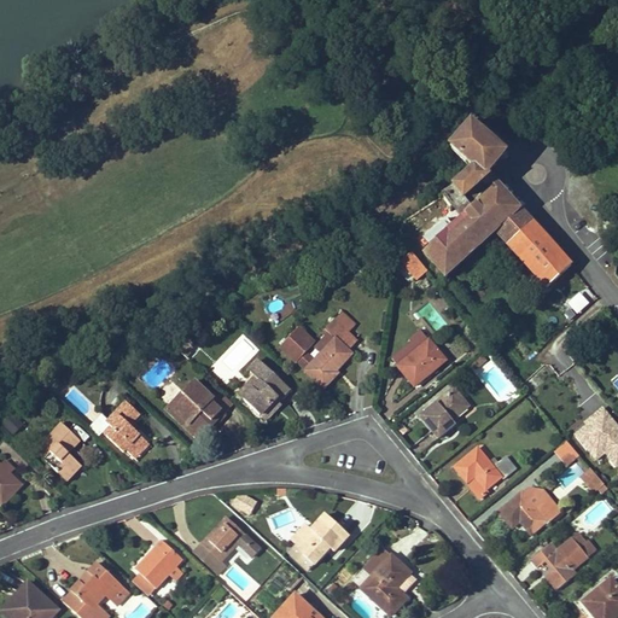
[(501,152),(473,129),(473,123),(472,123),(471,123),(468,123),(466,124),(466,127),(466,128),(467,130),(460,140),(454,146),(453,146),(452,145),(449,145),(448,146),(447,147),(447,149),(447,151),(447,152),(450,152),(453,152),(473,172),(447,193),(403,222),(423,254),(444,278),(496,232),(547,289),(571,267),(532,225),(494,182),(488,176),(502,159),(503,161),(506,159),(508,158),(509,156),(508,155),(508,152),(506,151),(503,151),(501,151),(501,152)]
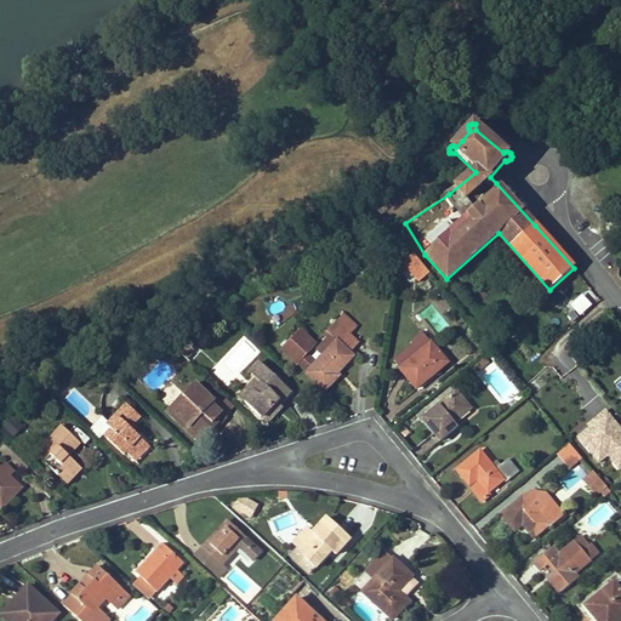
[(419,284),(429,274),(414,255),(403,263),(419,284)]
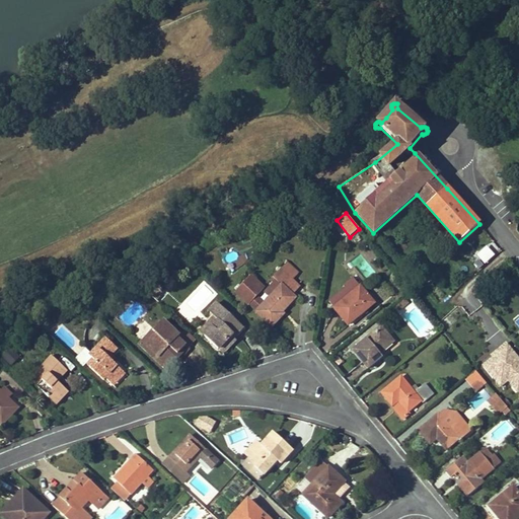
[(281,270),(273,278),(281,286),(269,298),(264,304),(255,297),(263,290),(249,277),(235,293),(248,305),(250,304),(257,310),(255,312),(272,327),(283,314),(282,312),(296,298),(292,295),(299,288),(281,270)]
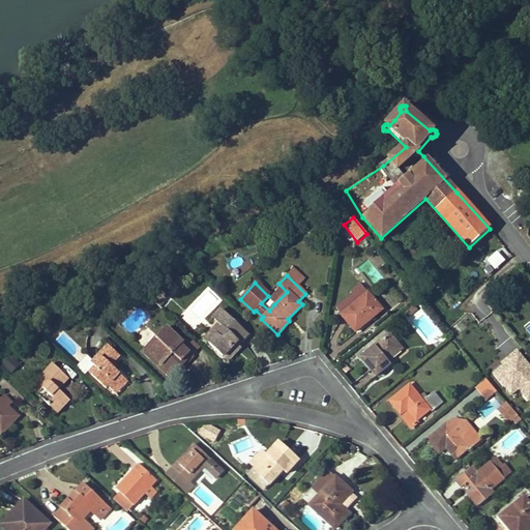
[(287,292),(278,284),(276,286),(278,289),(269,299),(274,304),(287,292)]
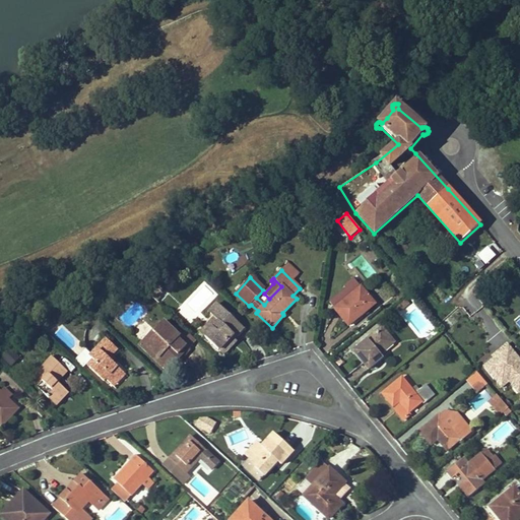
[(346,289),(331,303),(335,309),(362,287),(354,278),(343,286),(346,289)]
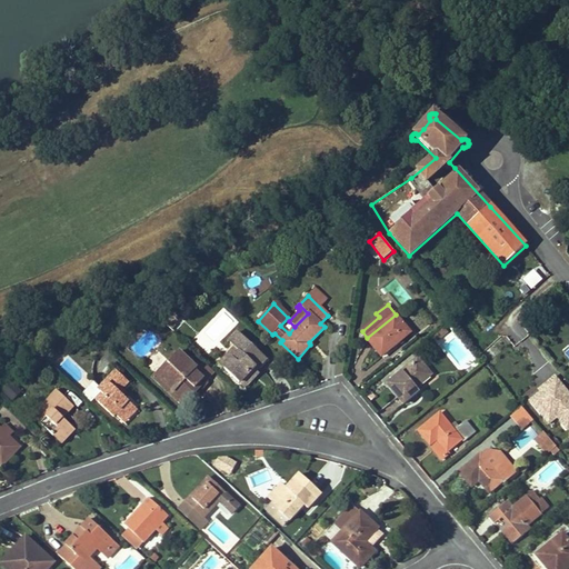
[(381,356),(410,333),(396,315),(367,338),(381,356)]
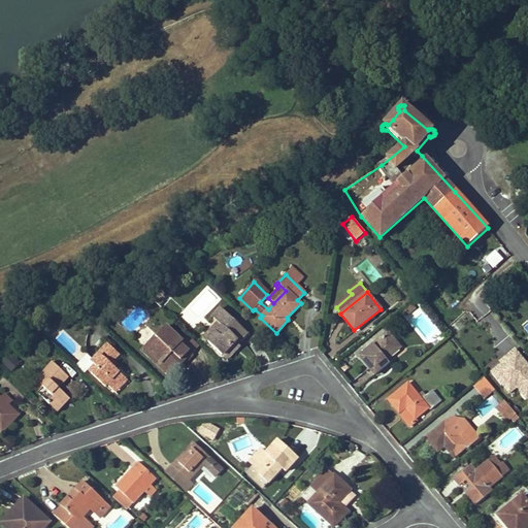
[(405,311),(408,317),(417,308),(413,305),(405,311)]
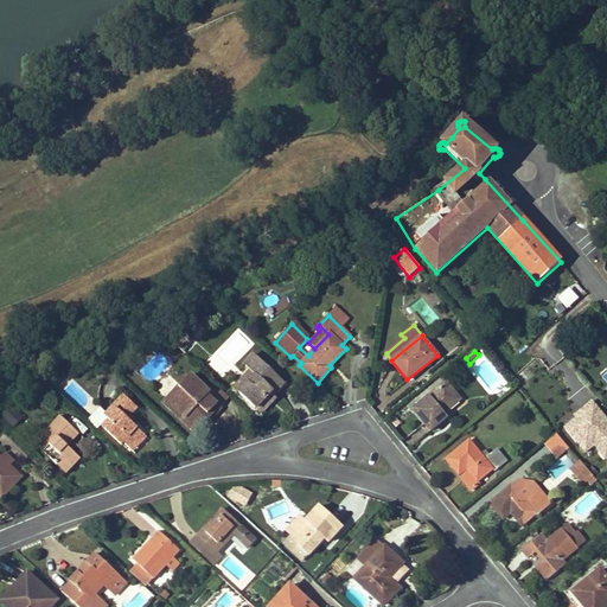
[(253,372),(255,375),(238,393),(255,409),(270,393),(273,395),(285,382),(254,353),(244,364),(253,372)]
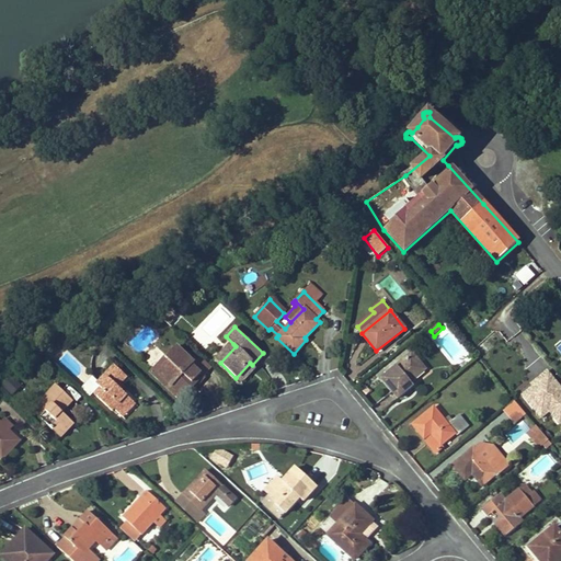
[(474,346),(480,355),(489,351),(484,341),(474,346)]
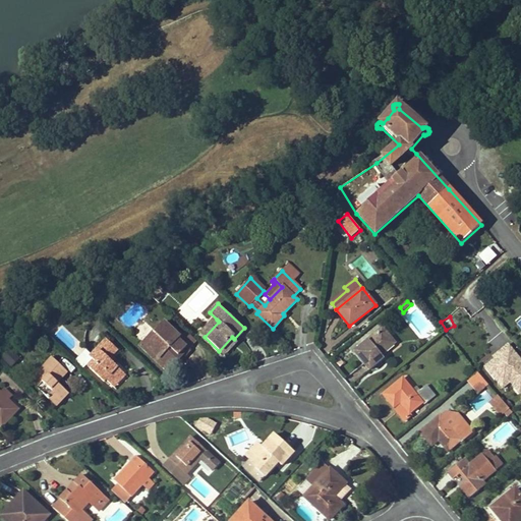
[(219,322),(217,320),(203,335),(205,337),(219,322)]
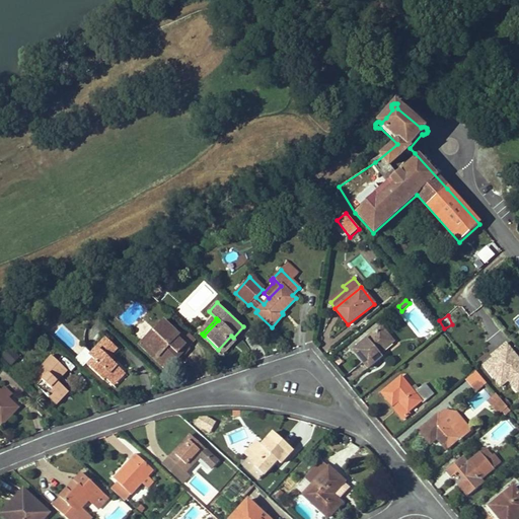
[(145,345),(158,358),(155,361),(164,369),(173,358),(176,361),(190,348),(176,336),(161,321),(152,331),(154,335),(145,345)]
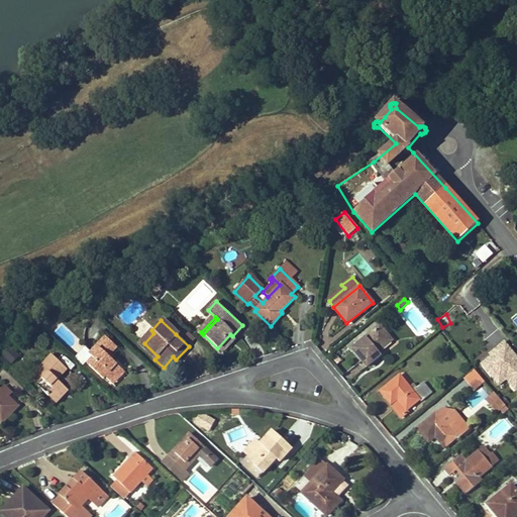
[(48,326),(46,321),(35,326),(39,330),(48,326)]
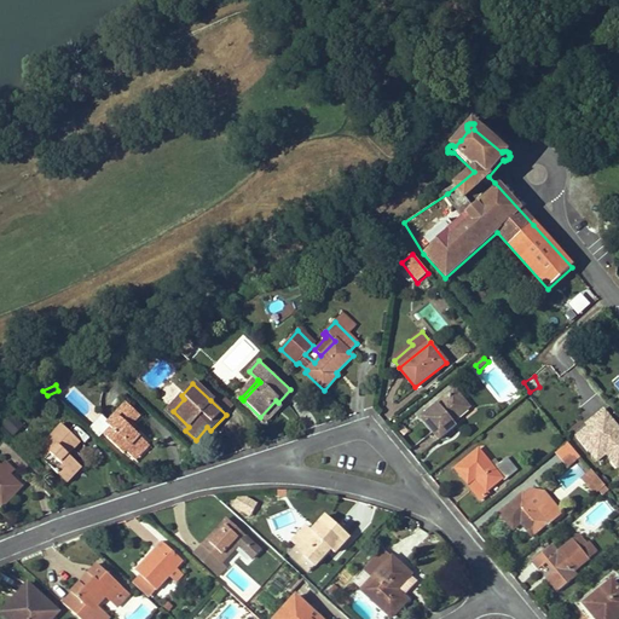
[(468,408),(455,392),(421,418),(438,439),(455,427),(451,422),(468,408)]
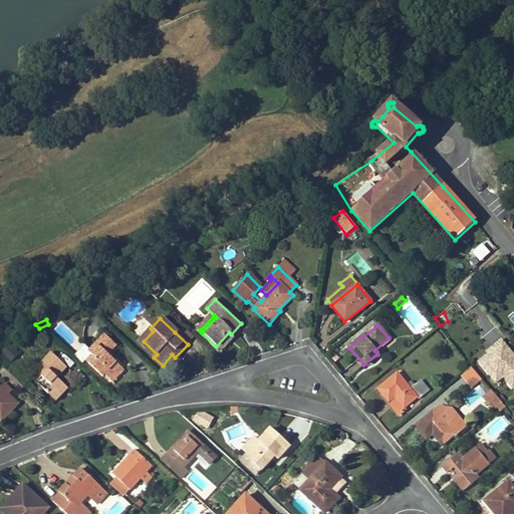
[(175,332),(188,344),(193,338),(180,326),(175,332)]
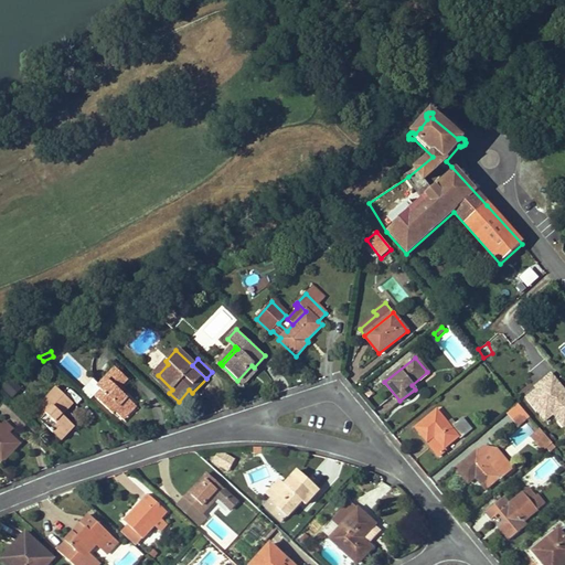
[(168,364),(166,361),(151,375),(169,393),(172,390),(158,375),(168,364)]
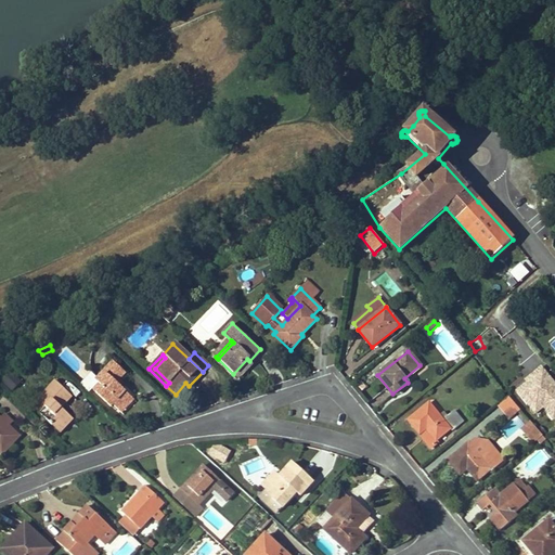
[(247,359),(233,374),(239,378),(253,363),(249,361),(247,359)]
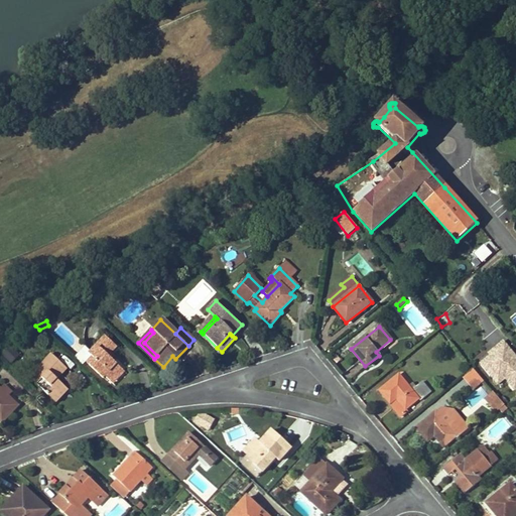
[(92,356),(108,339),(105,337),(89,354),(92,356)]
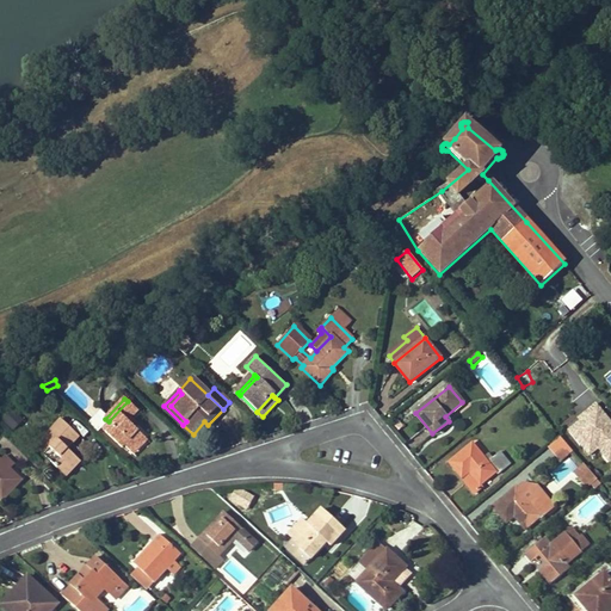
[(139,412),(128,401),(109,421),(110,424),(113,426),(106,434),(122,449),(124,446),(130,452),(144,437),(131,426),(128,423),(131,419),(139,412)]
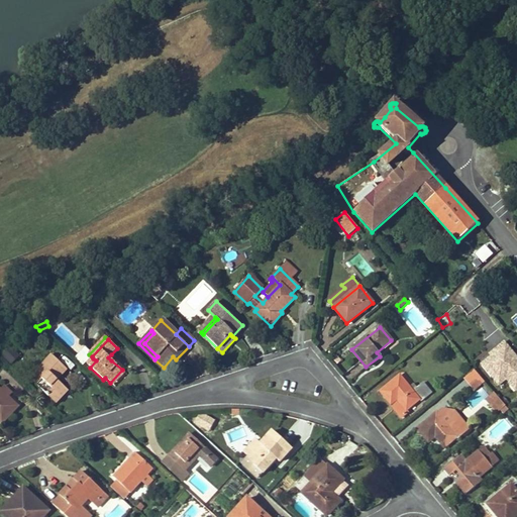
[(479,362),(500,386),(506,381),(515,391),(516,389),(516,354),(503,339),(479,362)]
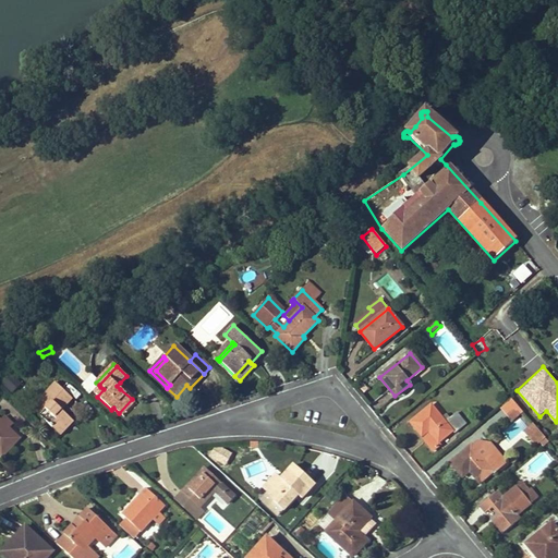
[(13,392),(21,383),(9,374),(2,385),(13,392)]
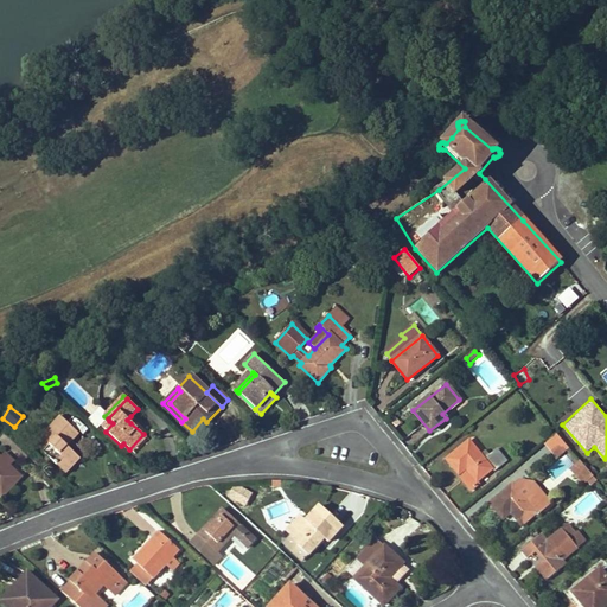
[(59,416),(46,429),(55,438),(49,445),(42,452),(64,473),(80,458),(66,447),(77,434),(59,416)]
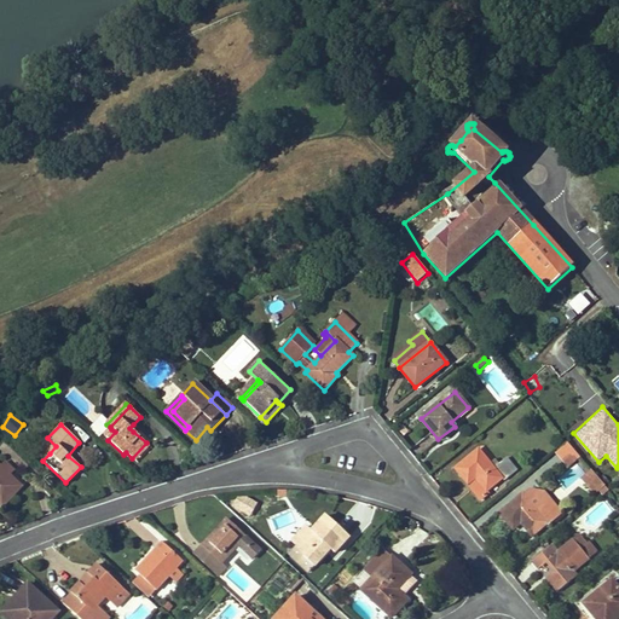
[(207,427),(196,440),(200,443),(210,431),(207,427)]
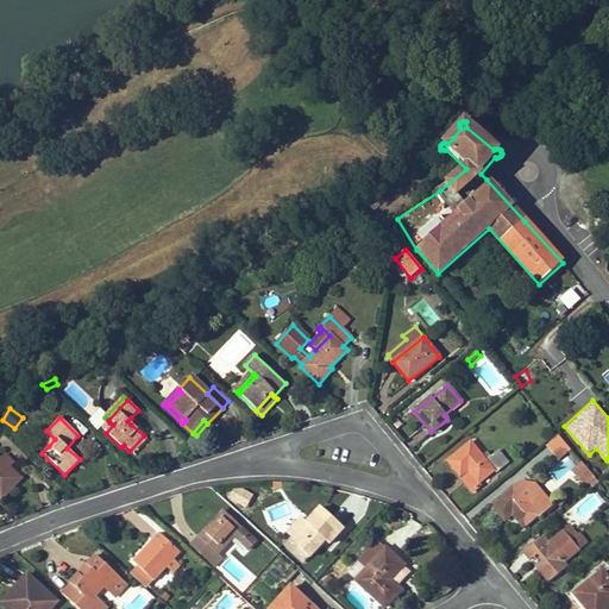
[(102,429),(106,433),(113,425),(110,422),(102,429)]
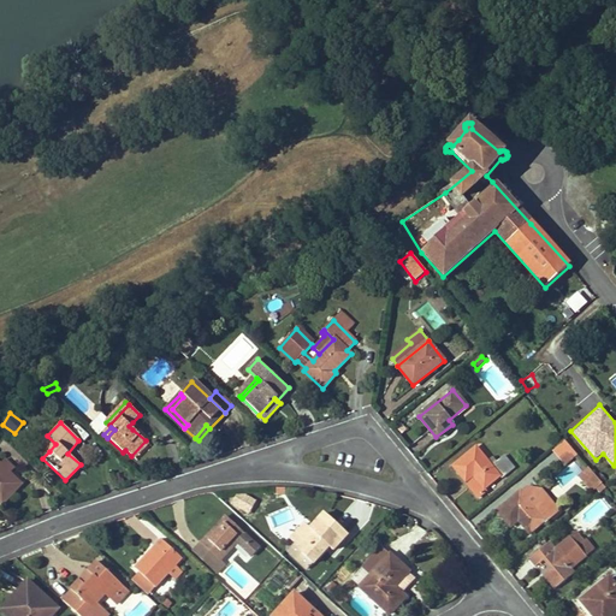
[(55,444),(47,436),(40,444),(49,451),(55,444)]
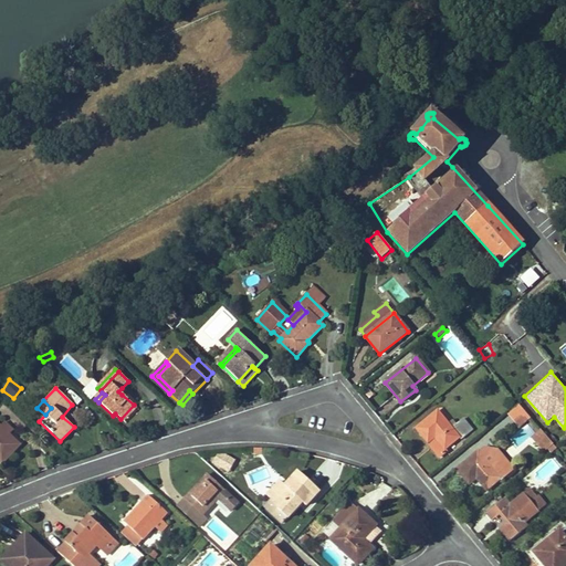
[(134,405),(121,419),(123,421),(136,408),(134,405)]
